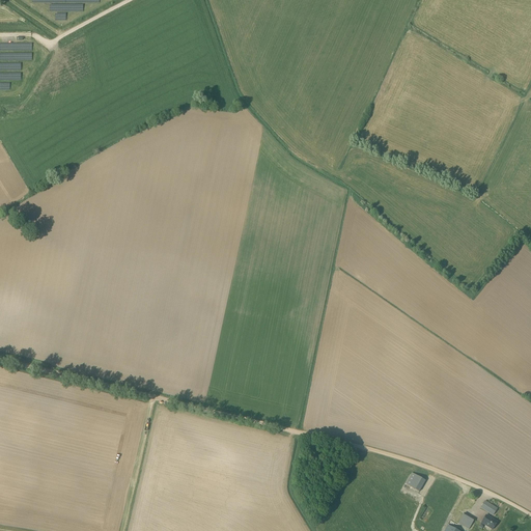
[(420,493),(426,481),(412,473),(406,484),(420,493)]
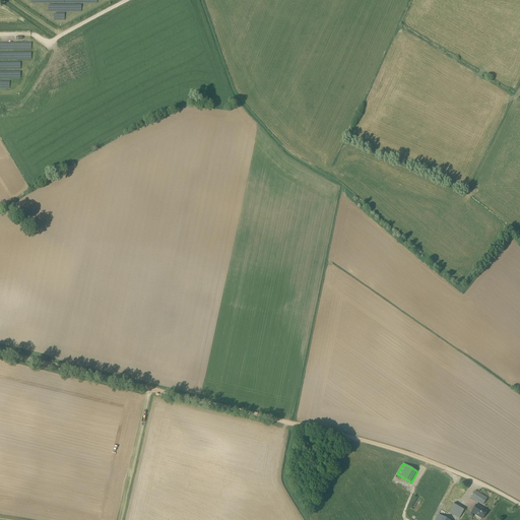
[(482,506),(488,498),(475,491),(470,498),(482,506)]
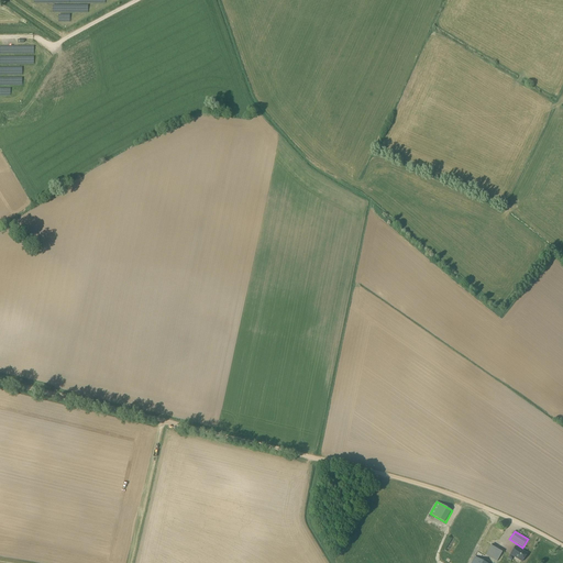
[(446,549),(452,553),(461,542),(455,538),(446,549)]
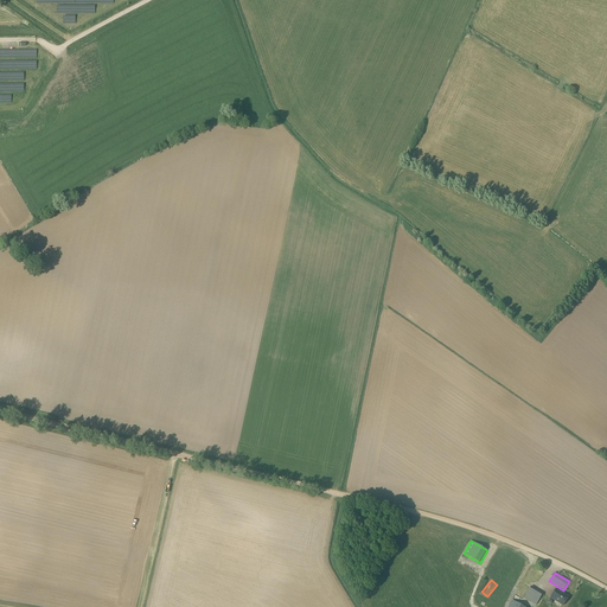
[(536,606),(543,594),(531,587),(524,599),(536,606)]
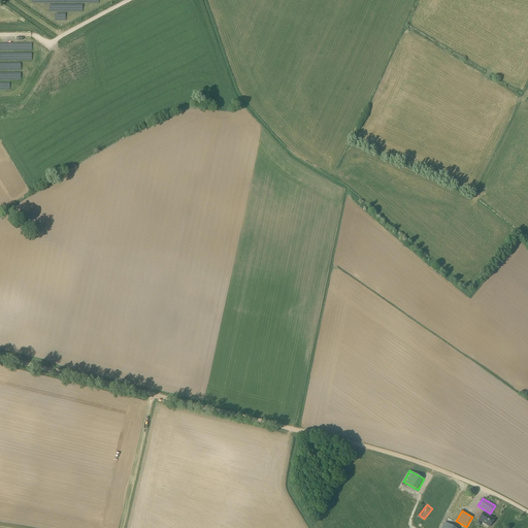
[(490,527),(494,520),(484,513),(479,520),(490,527)]
